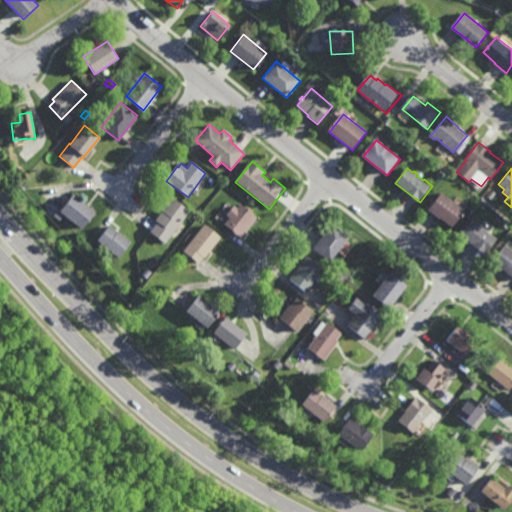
[(489,200),(486,197),(492,189),(495,192),(489,200)]
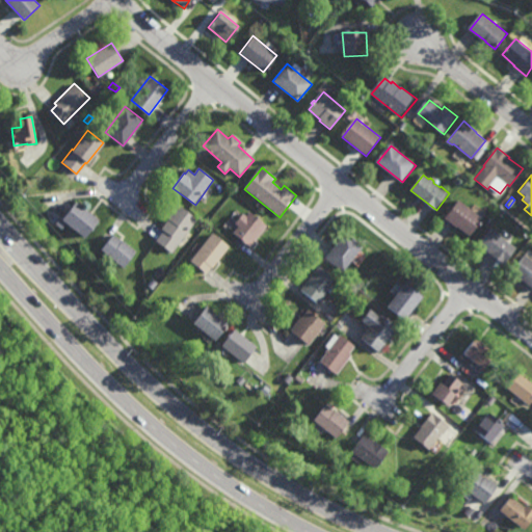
[(469,233),(458,223),(456,225),(445,216),(459,198),(482,217),(469,233)]
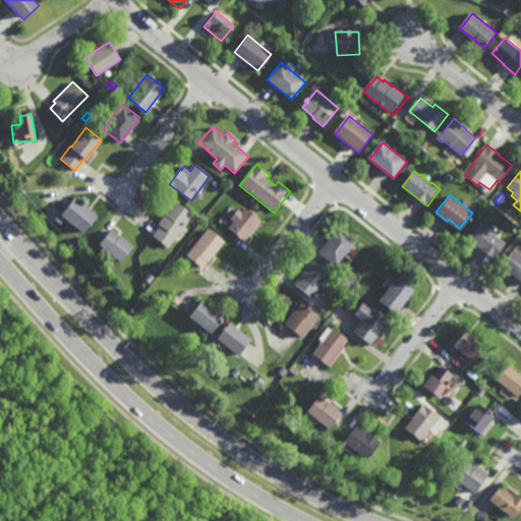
[(82,232),(60,213),(74,196),(97,215),(82,232)]
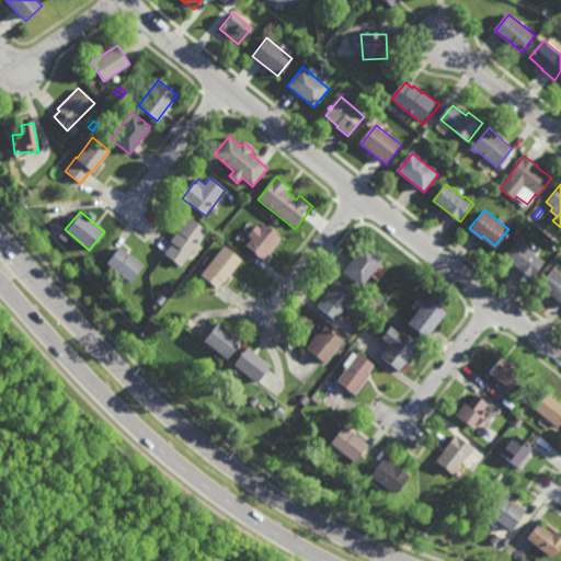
[(181,265),(164,251),(173,241),(171,239),(179,229),(178,228),(190,213),(210,229),(181,265)]
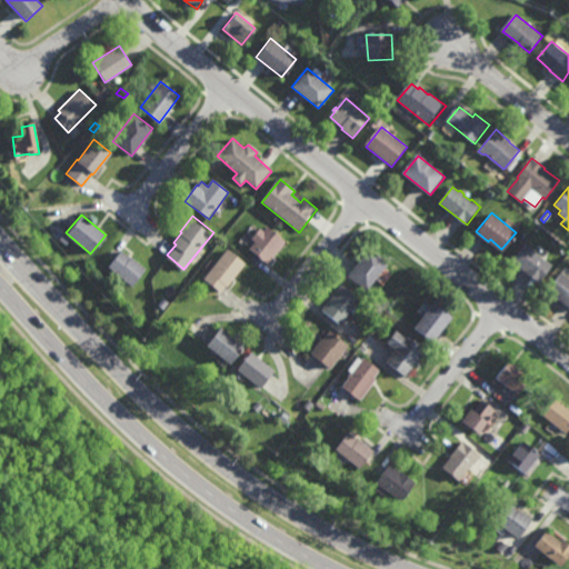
[(268,261),(250,247),(257,239),(255,236),(263,225),(266,227),(269,223),(287,238),(268,261)]
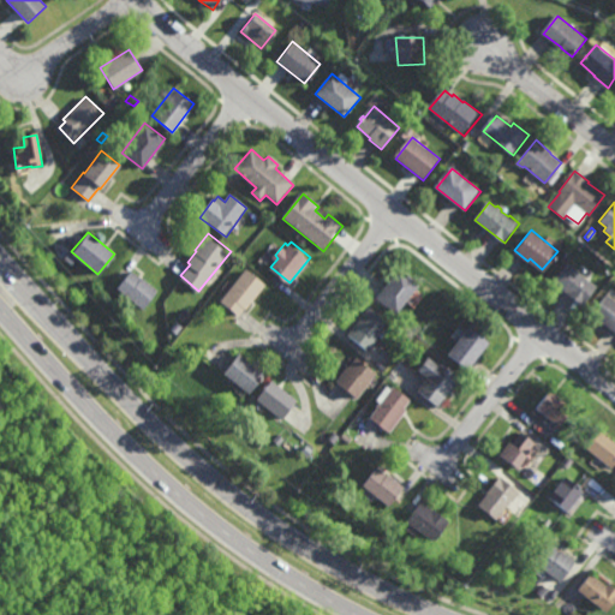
[(579,305),(565,293),(566,292),(553,281),(568,263),(596,286),(579,305)]
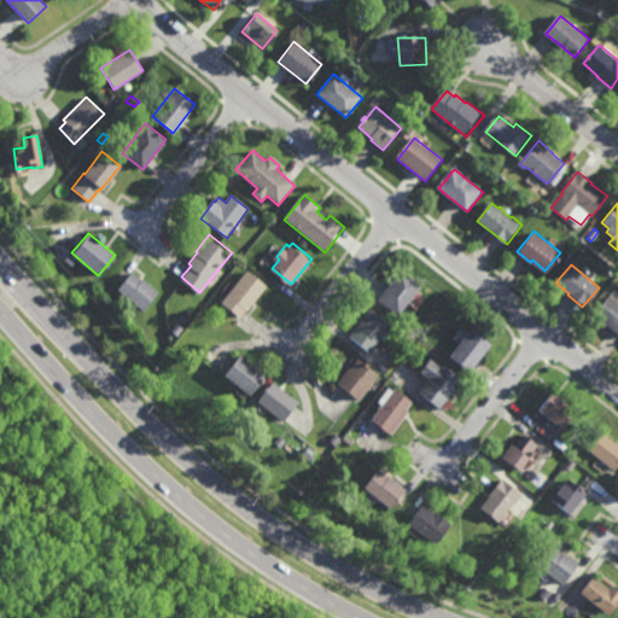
[(250,308),(248,307),(240,315),(223,301),(249,268),(269,284),(250,308)]
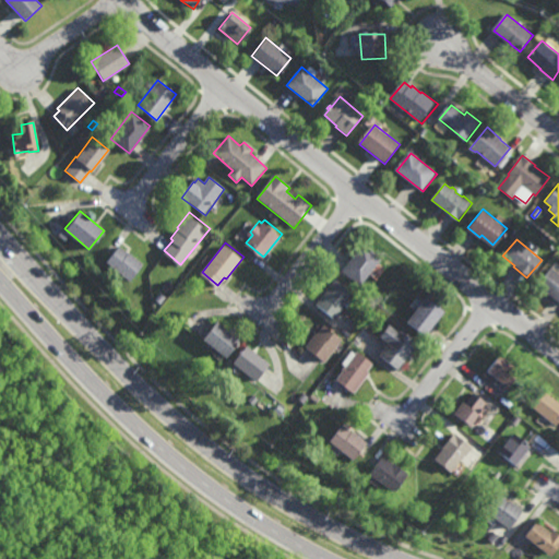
[(360,283),(343,268),(363,242),(381,257),(360,283)]
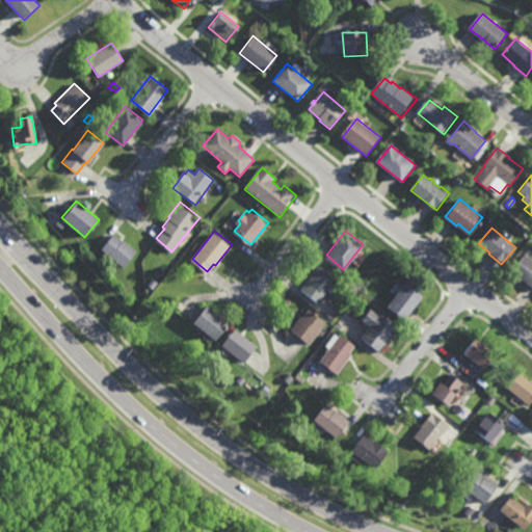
[(122,240),(123,239),(136,250),(124,267),(101,248),(113,233),(122,240)]
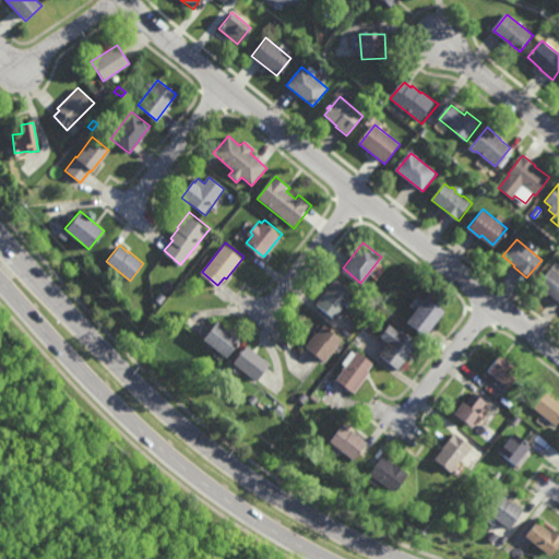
[(558,302),(537,285),(550,268),(558,274),(558,302)]
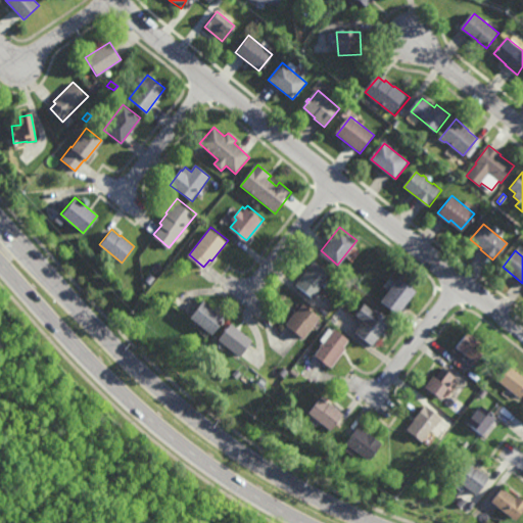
[(329,289),(323,284),(313,296),(295,283),(315,259),(331,274),(330,275),(336,280),(329,289)]
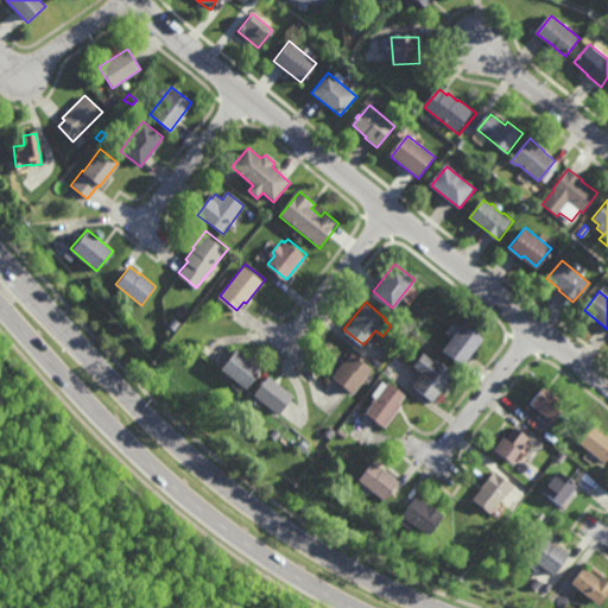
[(175,329),(170,325),(176,317),(182,321),(175,329)]
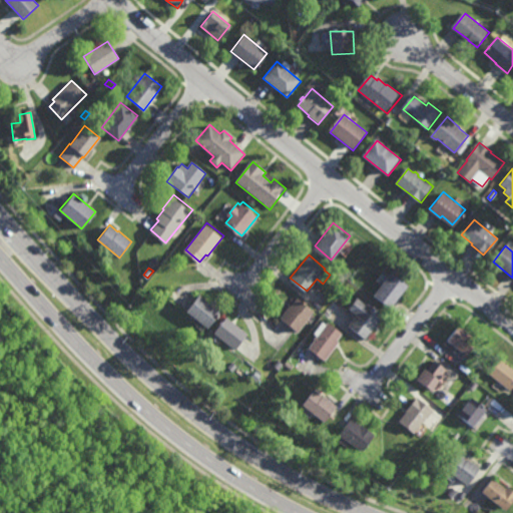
[(390,308),(373,295),(392,271),(408,284),(390,308)]
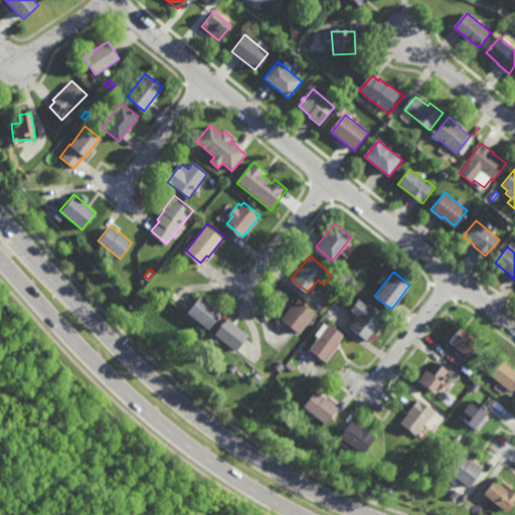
[(210,326),(189,310),(201,294),(223,310),(210,326)]
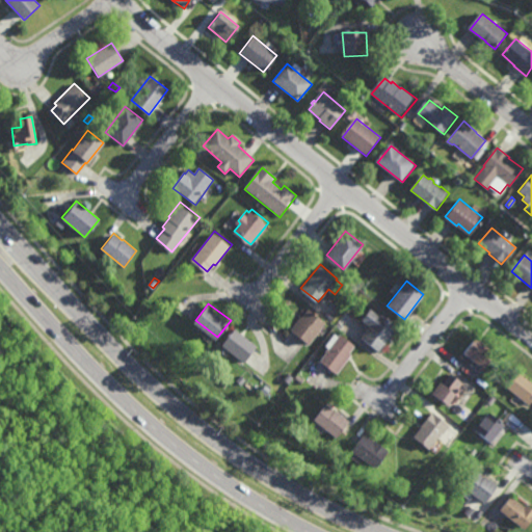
[(325,321),(309,343),(290,328),(301,314),(302,315),(309,308),(325,321)]
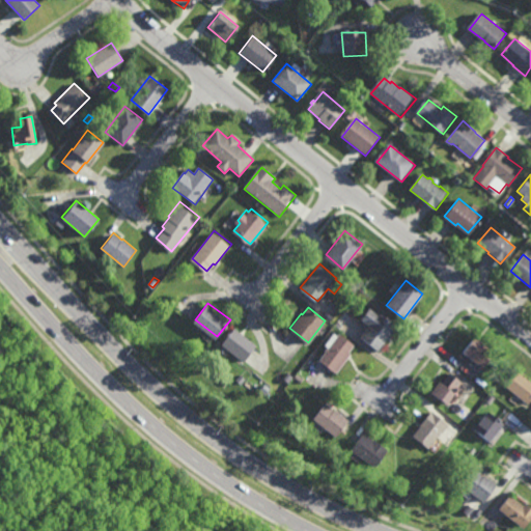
[(378,313),(379,312),(397,326),(378,351),(360,337),(369,325),(361,318),(369,307),(378,313)]
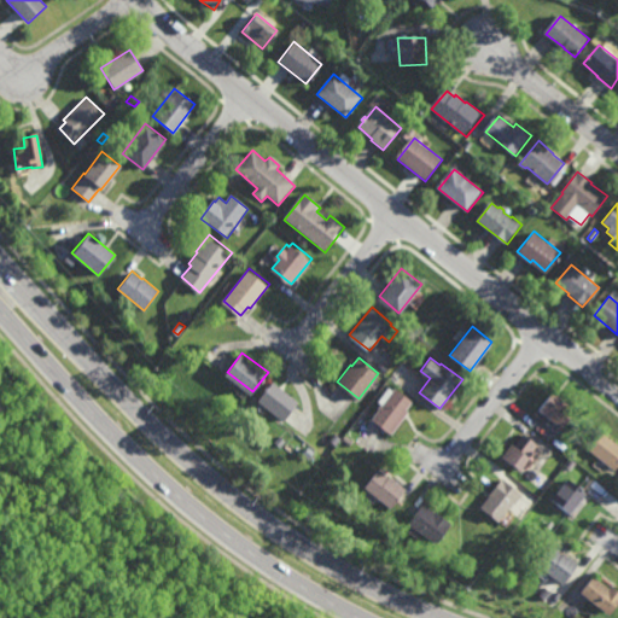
[(285,419),(267,404),(263,409),(258,404),(262,401),(260,398),(275,379),(301,400),(285,419)]
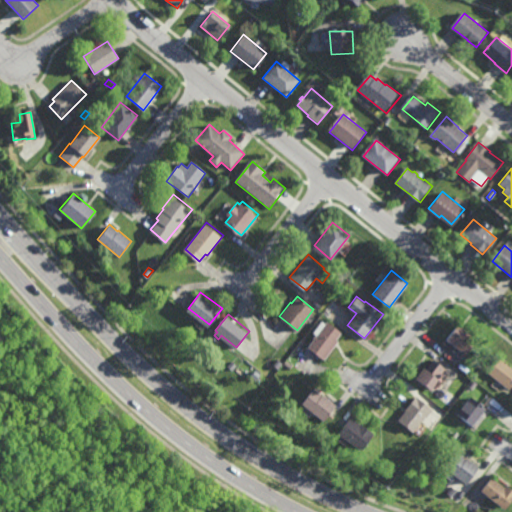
[(323,359),(307,346),(327,320),(342,332),(337,338),(339,340),(323,359)]
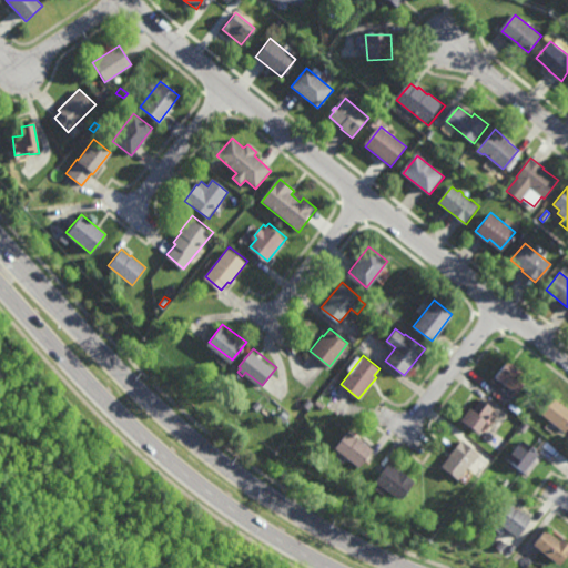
[(515,392),(495,376),(508,358),(518,366),(518,367),(527,374),(515,392)]
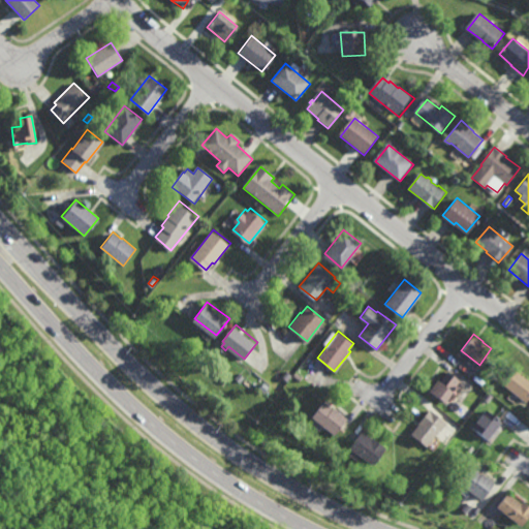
[(528,381),(528,398),(526,402),(501,382),(514,369),(528,381)]
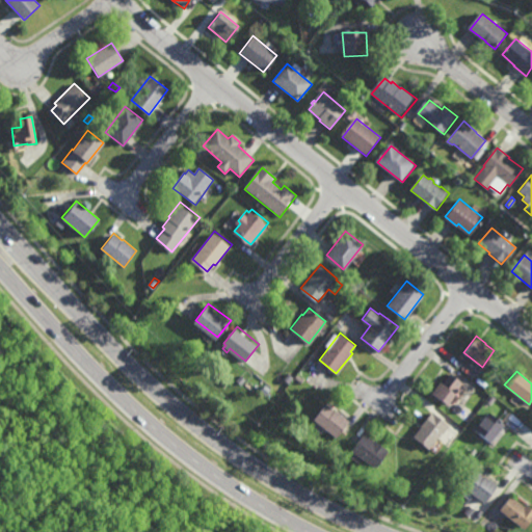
[(288,382),(283,377),(287,372),(293,377),(288,382)]
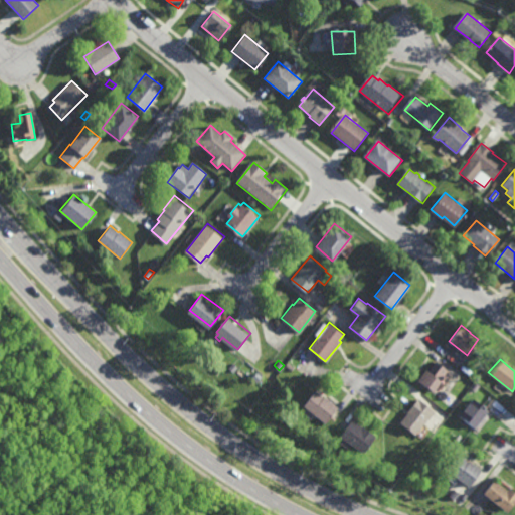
[(451,373),(441,387),(439,385),(433,393),(416,382),(426,368),(428,370),(437,360),(448,368),(447,370),(451,373)]
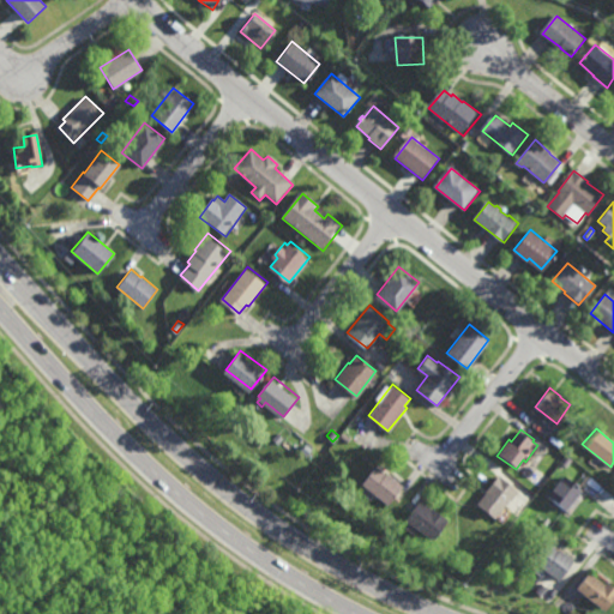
[(347,443),(339,435),(343,431),(350,438),(347,443)]
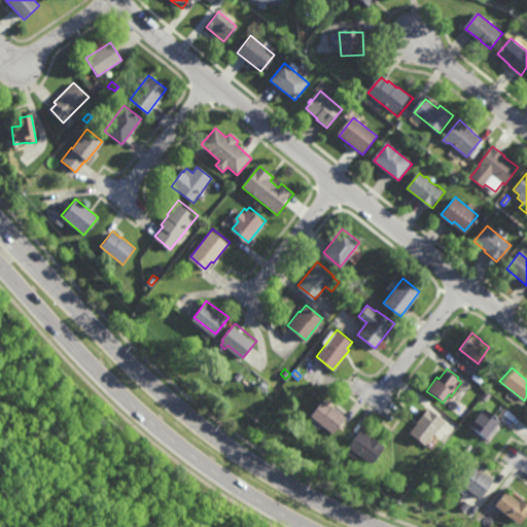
[(239,380),(234,376),(239,371),(244,375),(239,380)]
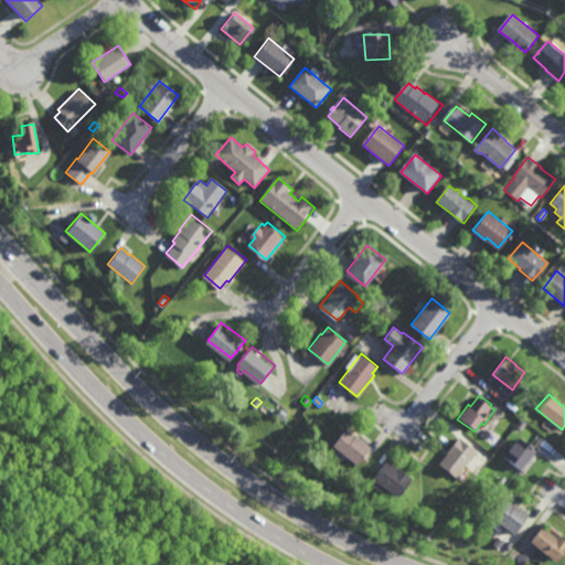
[(281,418),(276,414),(281,407),(287,412),(281,418)]
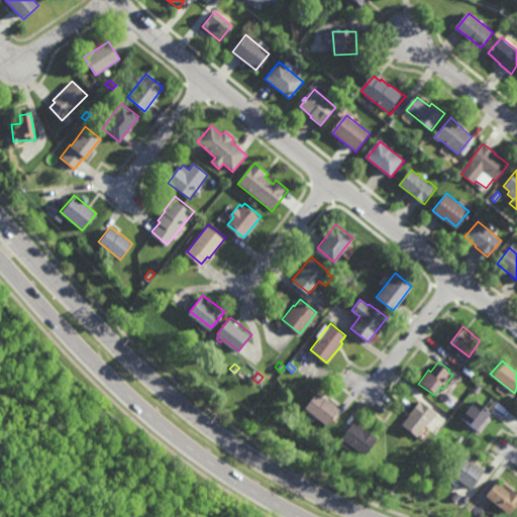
[(324,398),(324,397),(338,408),(326,424),(304,407),(315,392),(324,398)]
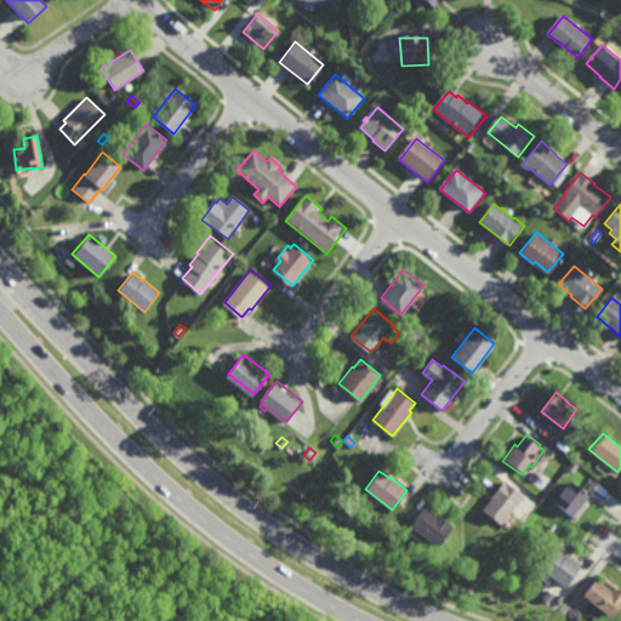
[(501,525),(482,510),(491,496),(505,479),(525,496),(501,525)]
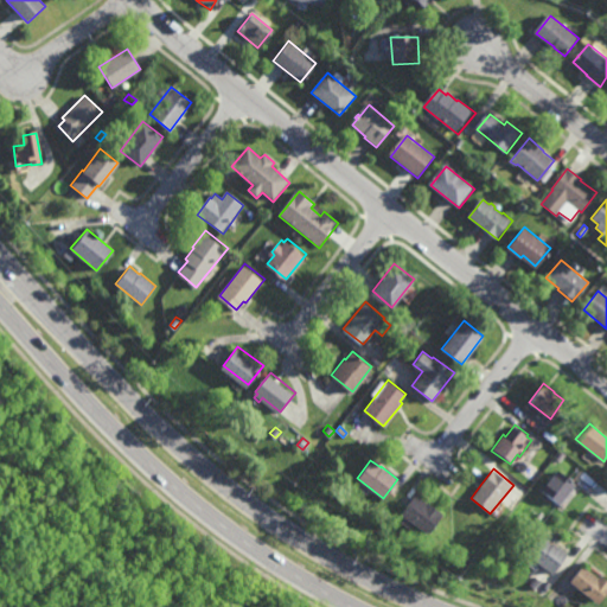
[(557,505),(540,491),(557,470),(575,484),(557,505)]
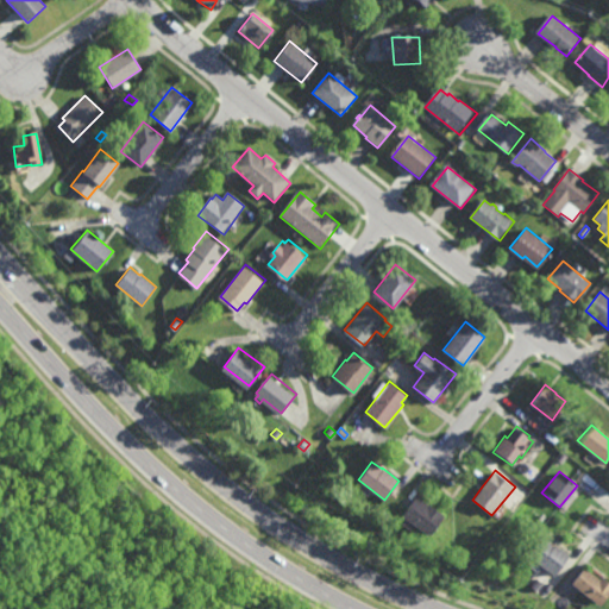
[(427,503),(428,502),(445,515),(429,535),(402,514),(416,495),(427,503)]
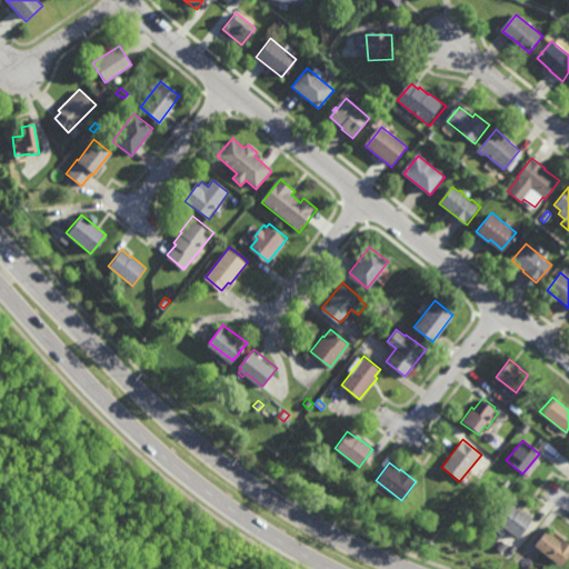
[(518,510),(519,508),(532,519),(518,538),(492,517),(507,500),(518,510)]
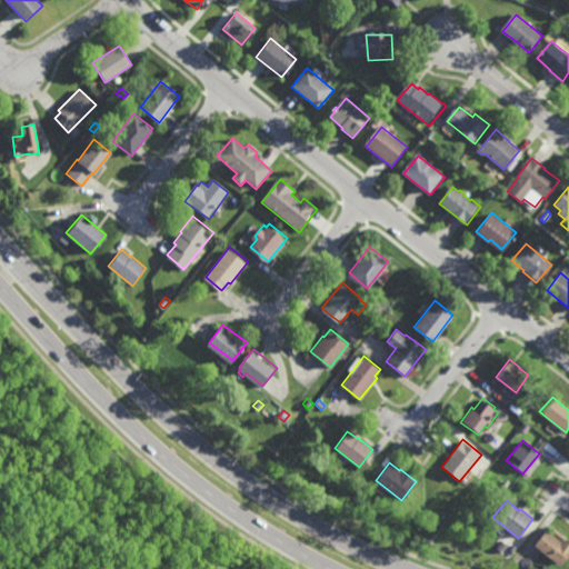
[(560,541),(562,538),(568,542),(568,551),(559,565),(535,545),(546,529),(560,541)]
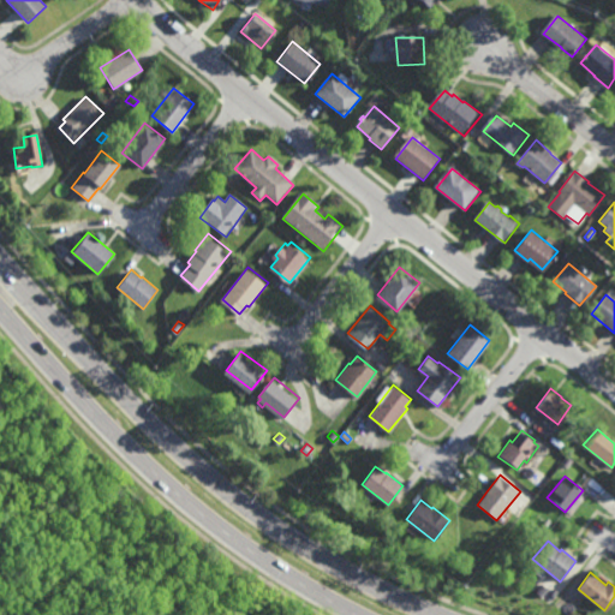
[(539,597),(535,592),(542,584),(547,587),(539,597)]
